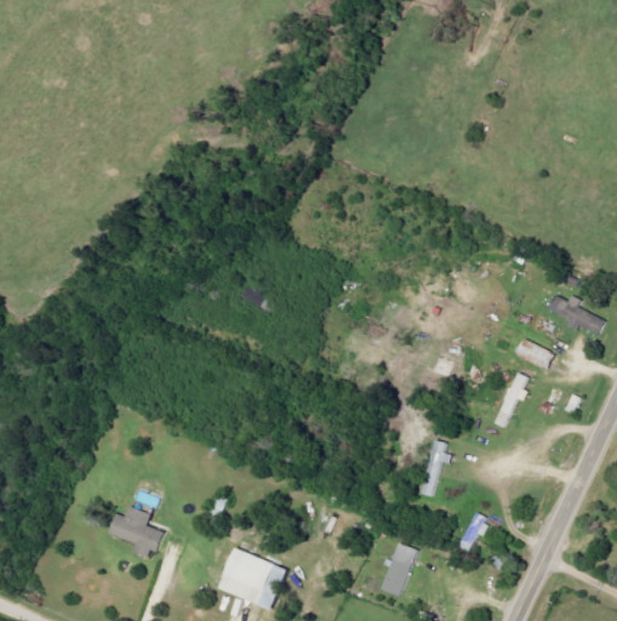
[(577,307),(580,301),(569,295),(566,301),(552,294),(544,311),(577,326),(595,335),(603,319),(577,307)]
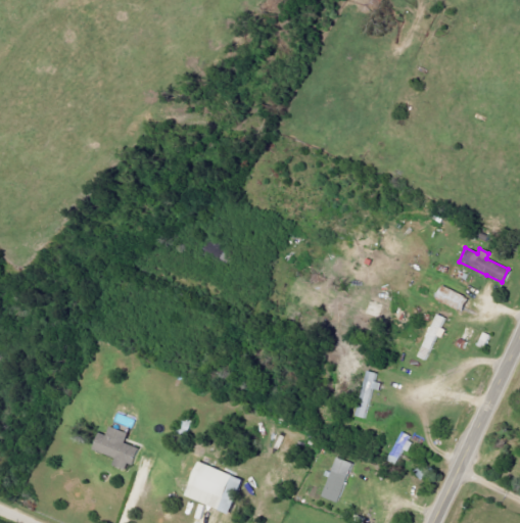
[(459,311),(465,296),(438,285),(432,299),(459,311)]
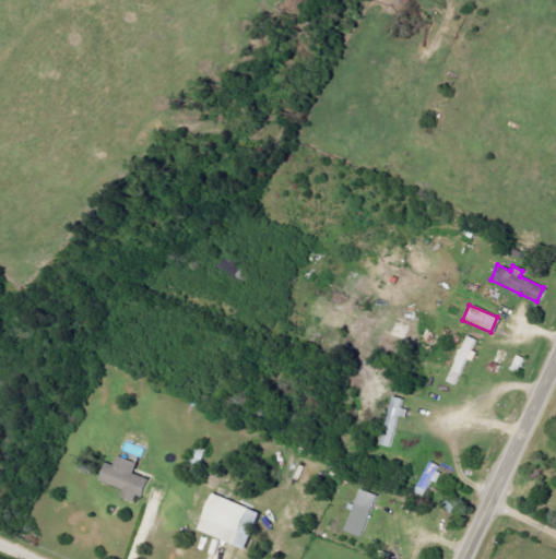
[(475,341),(463,335),(442,381),(454,387),(471,352),(470,352),(475,341)]
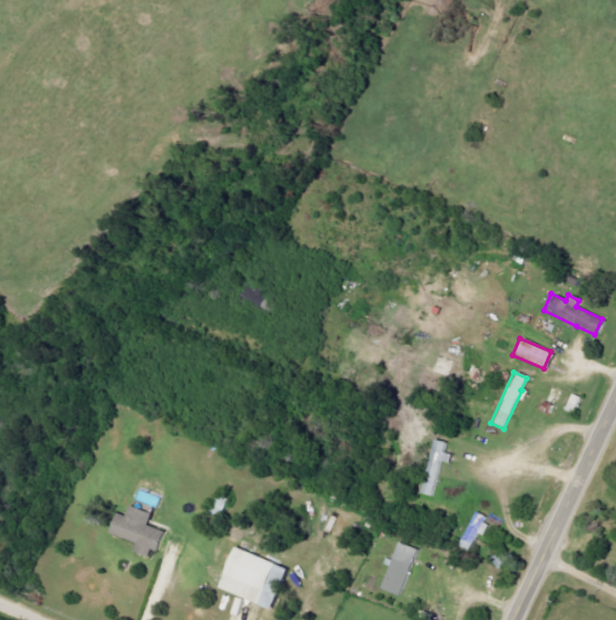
[(433,497),(447,453),(444,453),(447,443),(435,440),(419,493),(433,497)]
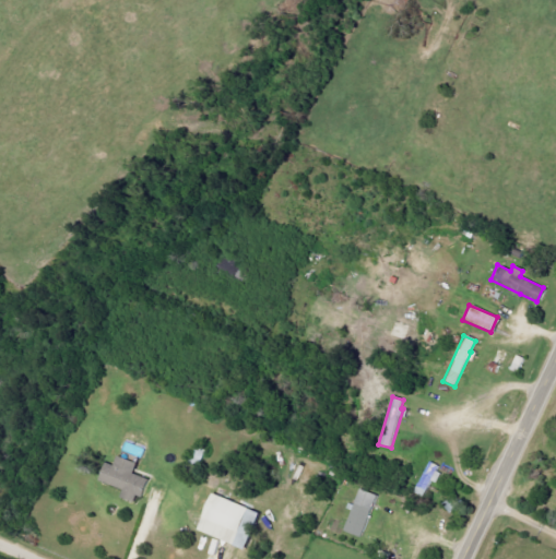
[(125,488),(121,498),(140,503),(149,478),(137,474),(140,462),(120,455),(118,465),(109,463),(103,482),(125,488)]
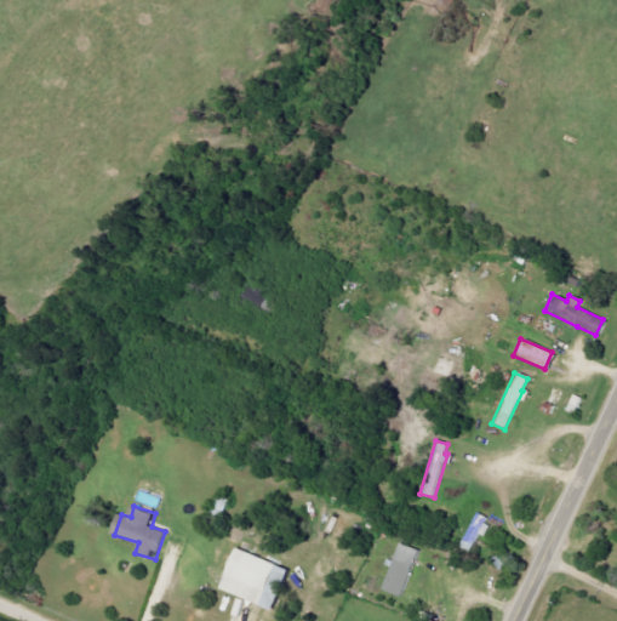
[(489,519),(476,512),(458,546),(470,552),(489,519)]
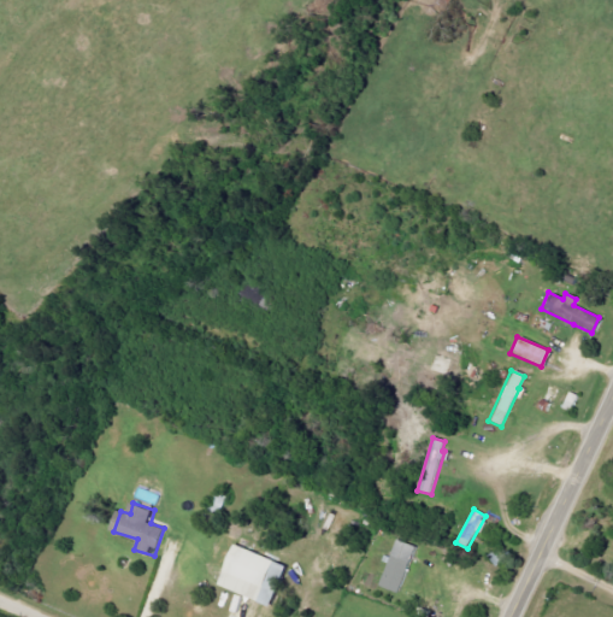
[(395,594),(412,547),(393,540),(376,587),(395,594)]
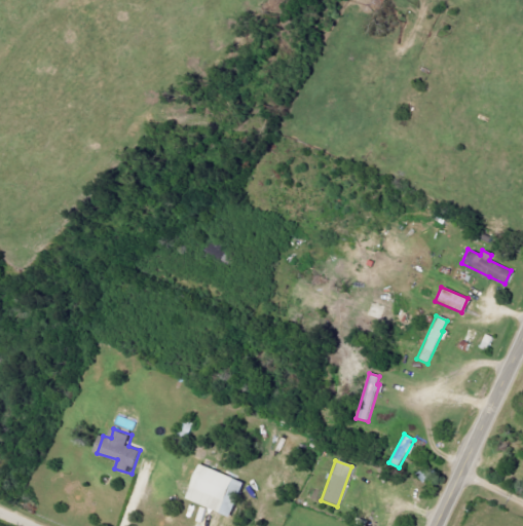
[(249,482),(203,464),(190,499),(234,517),(249,482)]
